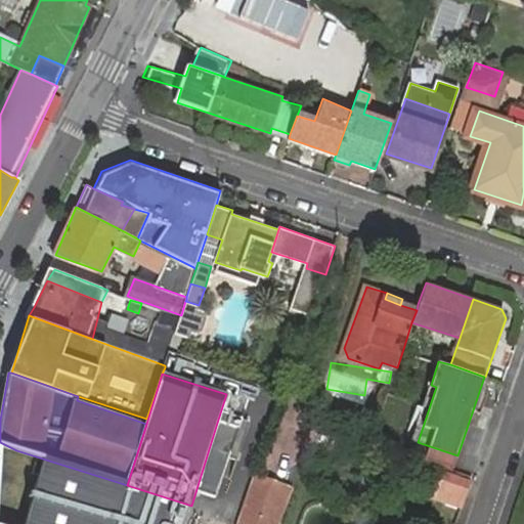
[(185,523),(197,491),(215,496),(237,429),(217,423),(191,506),(127,485),(16,450),(13,462),(0,500),(0,523),(185,523)]
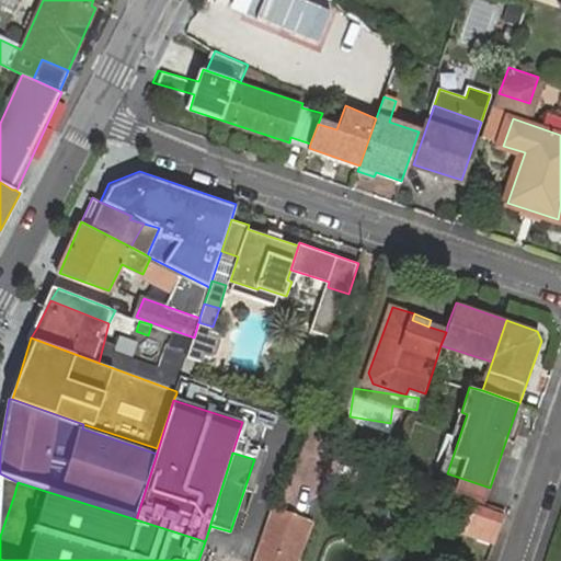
[(0,474),(0,489),(14,494),(18,482),(0,473),(0,474)]
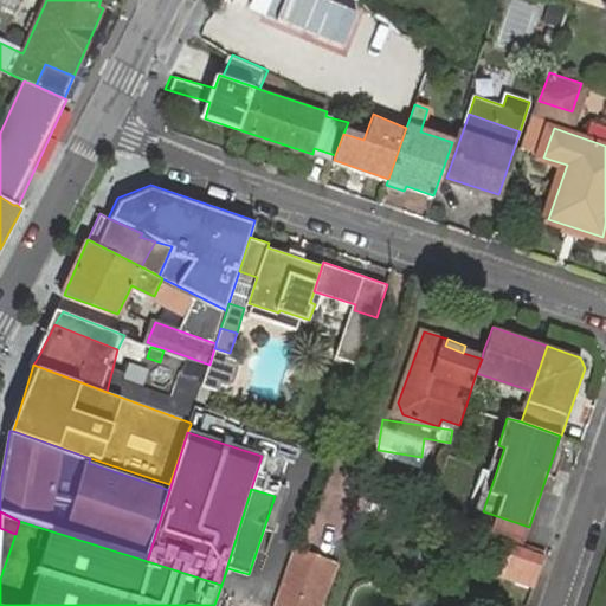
[(536,586),(547,554),(510,542),(501,573),(536,586)]
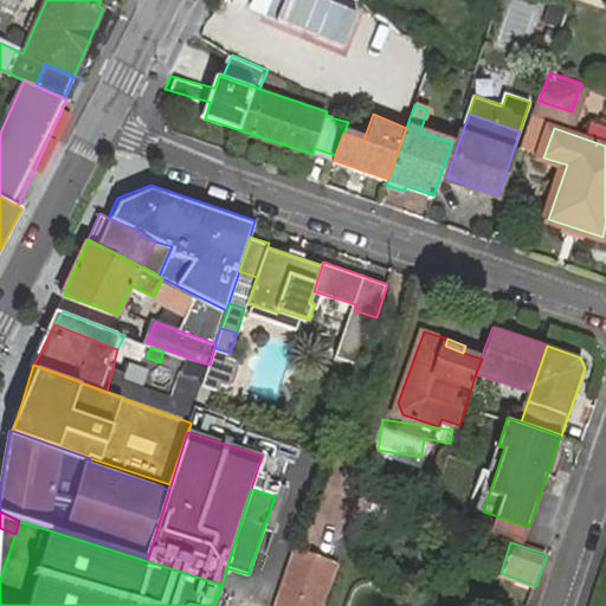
[(337,561),(297,548),(277,605),(321,605),(324,605),(329,605),(333,599),(326,597),(337,561)]
